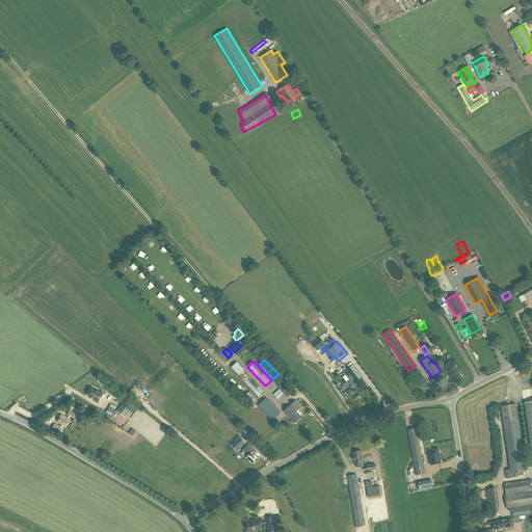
[(237,362),(232,367),(244,381),(259,397),(264,392),(237,362)]
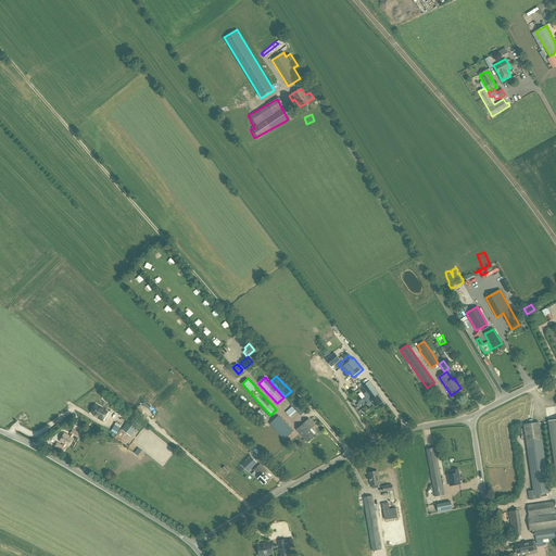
[(369,381),(359,389),(368,401),(370,400),(375,407),(381,402),(377,395),(379,394),(369,381)]
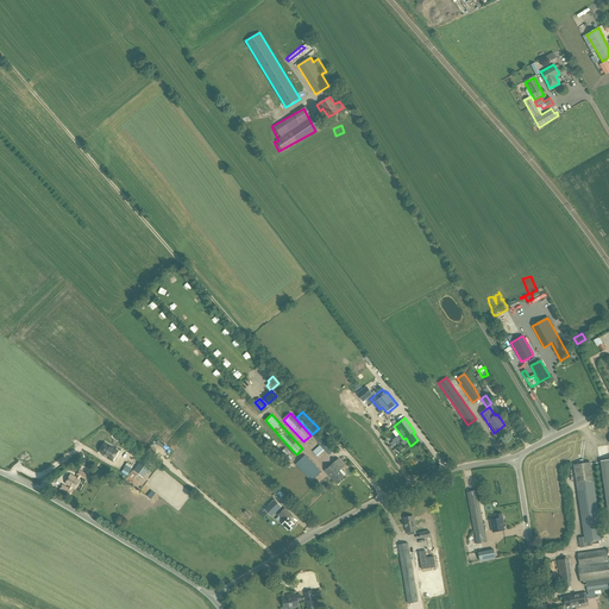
[(469,426),(465,429),(470,437),(475,434),(469,426)]
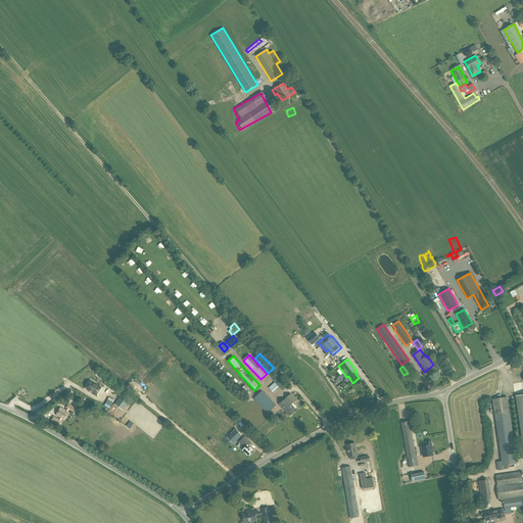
[(276,382),(281,377),(276,372),(271,377),(276,382)]
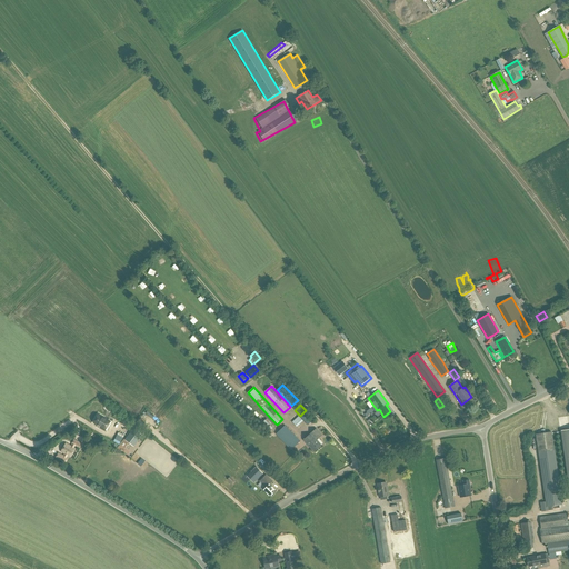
[(306,410),(300,416),(308,425),(313,419),(306,410)]
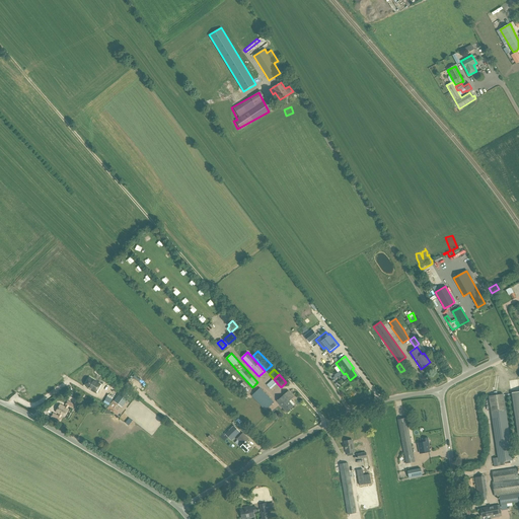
[(337,380),(340,384),(345,380),(342,376),(337,380)]
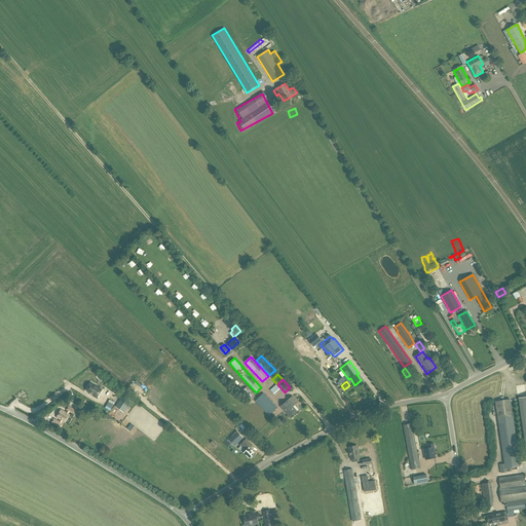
[(98,398),(102,389),(91,383),(86,390),(98,398)]
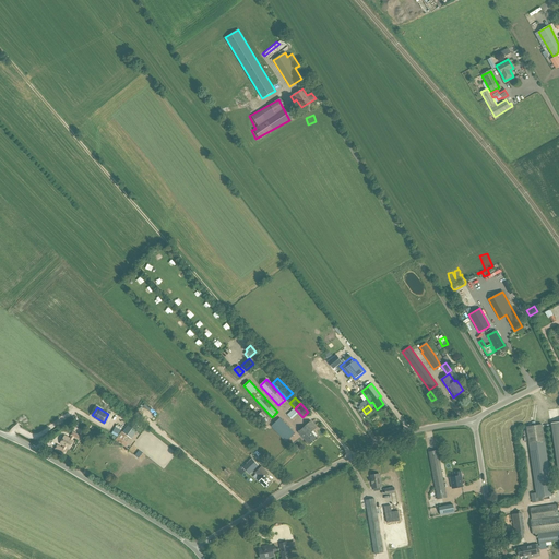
[(256,416),(264,423),(269,418),(260,411),(256,416)]
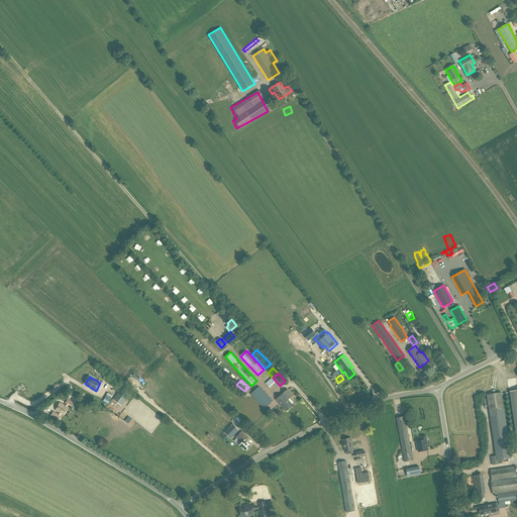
[(85,386),(74,390),(76,397),(87,394),(85,386)]
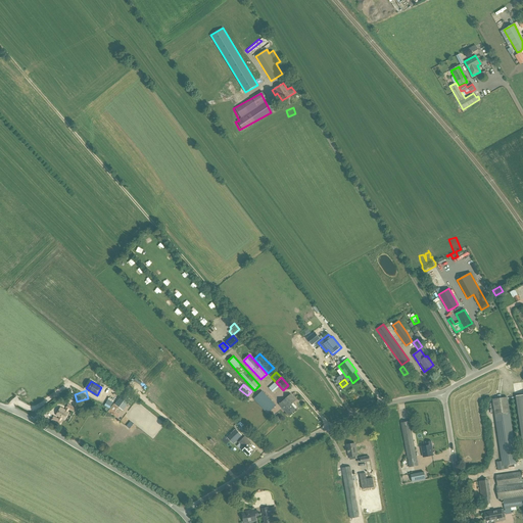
[(262,390),(253,398),(268,414),(276,406),(262,390)]
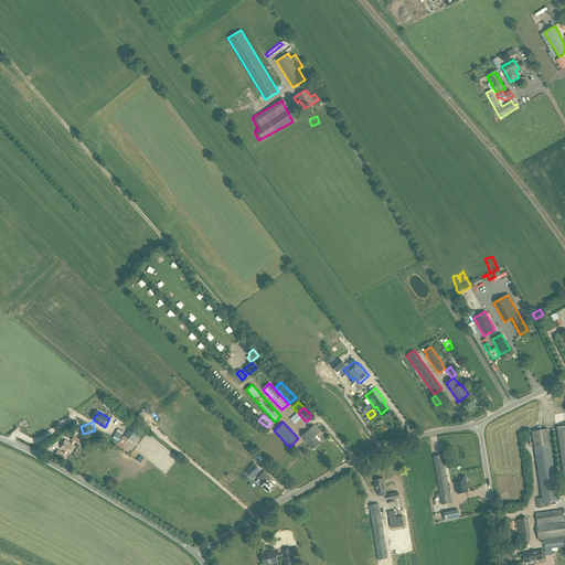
[(141,433),(132,426),(125,437),(132,444),(141,433)]
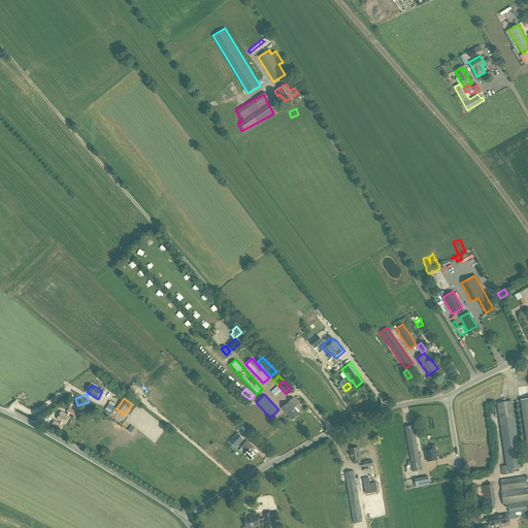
[(293,398),(282,408),(291,420),(298,414),(294,408),(299,404),(293,398)]
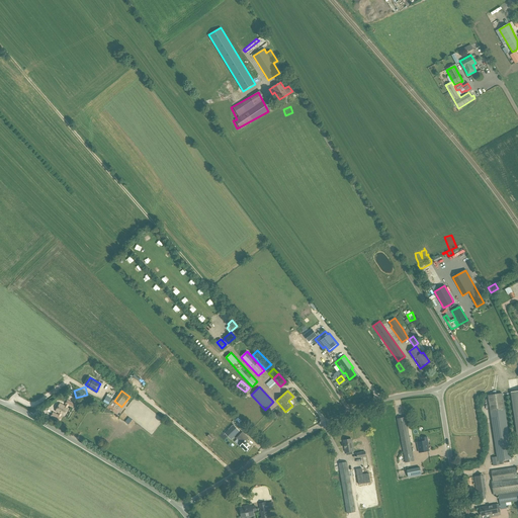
[(504,394),(491,396),(496,432),(492,432),(494,446),(498,446),(499,457),(495,457),(496,465),(512,463),(504,394)]
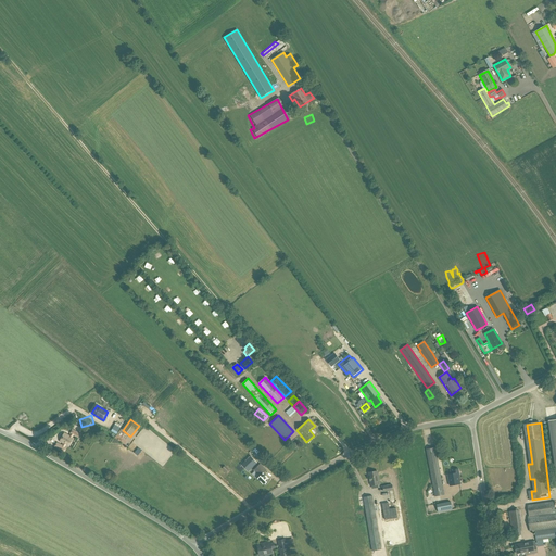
[(71,434),(70,437),(65,433),(60,441),(64,443),(62,446),(58,443),(54,447),(63,452),(65,447),(64,447),(66,445),(70,447),(74,439),(72,438),(74,436),(80,439),(83,436),(73,430),(71,433),(71,434)]
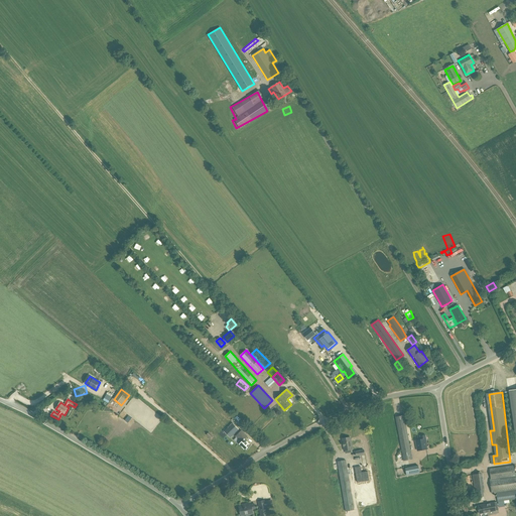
[(404,415),(395,417),(404,461),(412,459),(404,415)]
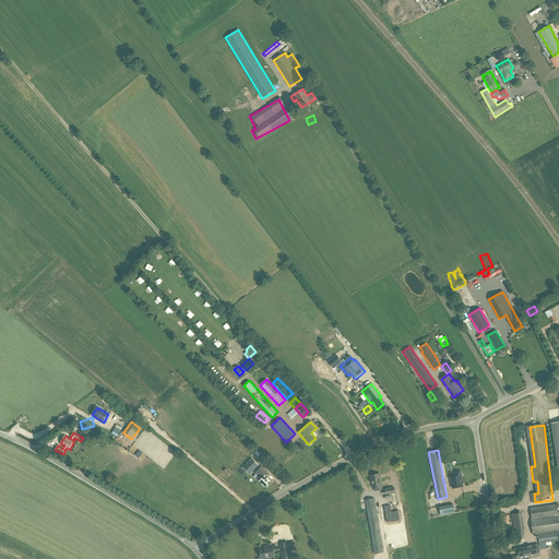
[(251,459),(242,468),(249,475),(259,465),(251,459)]
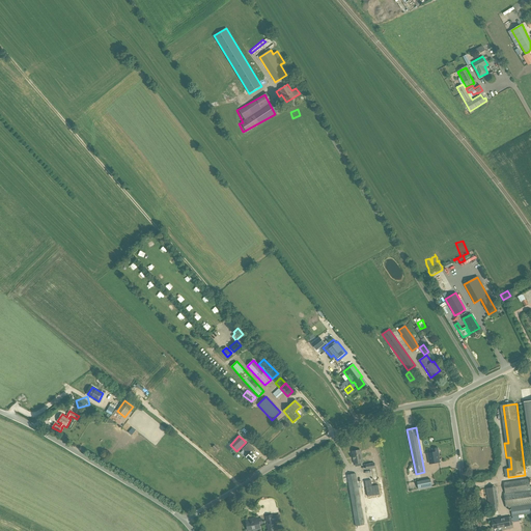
[(248,443),(243,449),(249,454),(246,457),(252,463),(253,463),(254,463),(255,463),(256,460),(257,459),(256,458),(257,457),(252,452),(254,449),(248,443)]
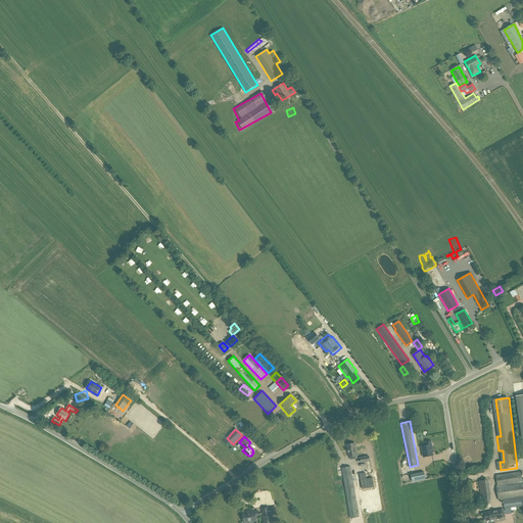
[(427,445),(421,446),(423,457),(433,455),(432,448),(433,448),(431,441),(426,442),(427,445)]
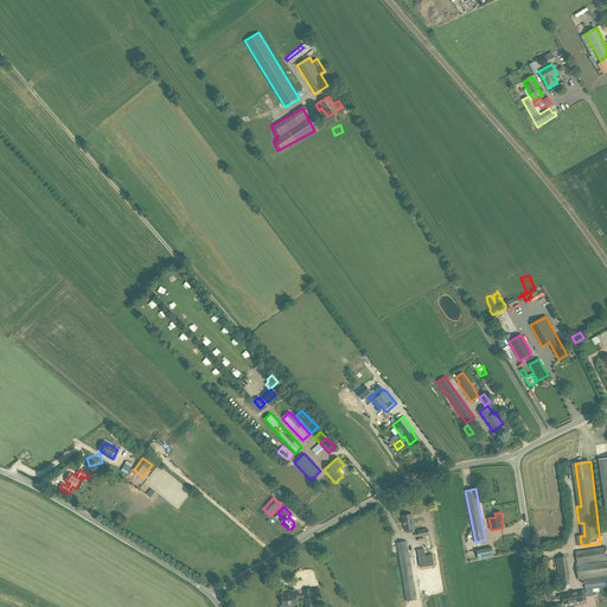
[(411,515),(402,516),(404,530),(415,529),(411,515)]
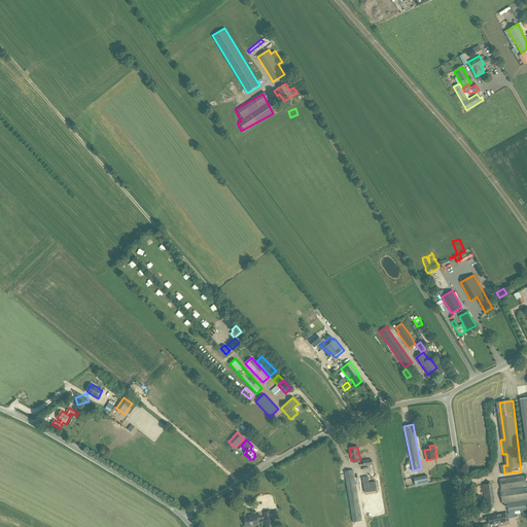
[(353,469),(344,471),(353,522),(361,521),(353,469)]
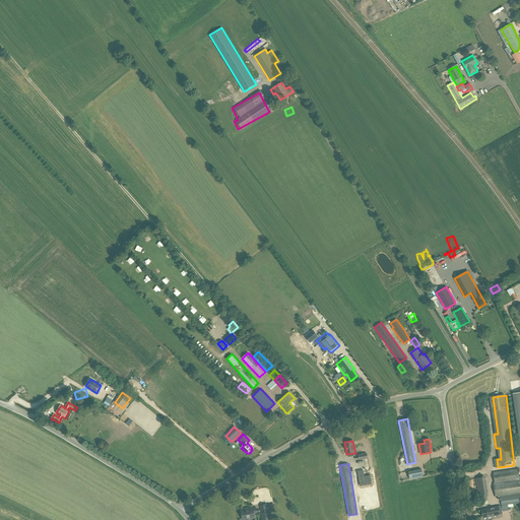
[(421,469),(408,471),(409,479),(423,476),(421,469)]
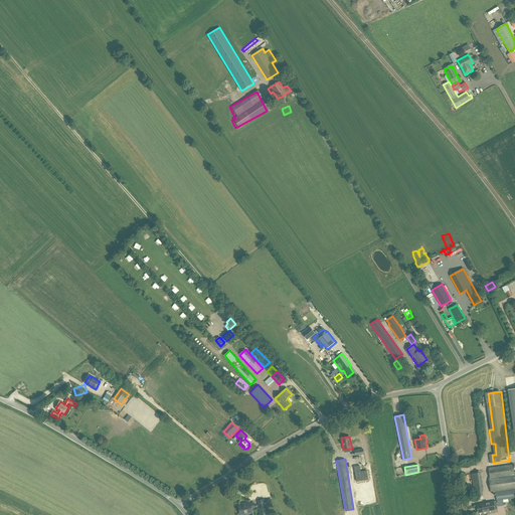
[(514,465),(491,468),(493,493),(498,492),(499,501),(503,501),(503,506),(506,506),(506,500),(514,499),(514,465)]
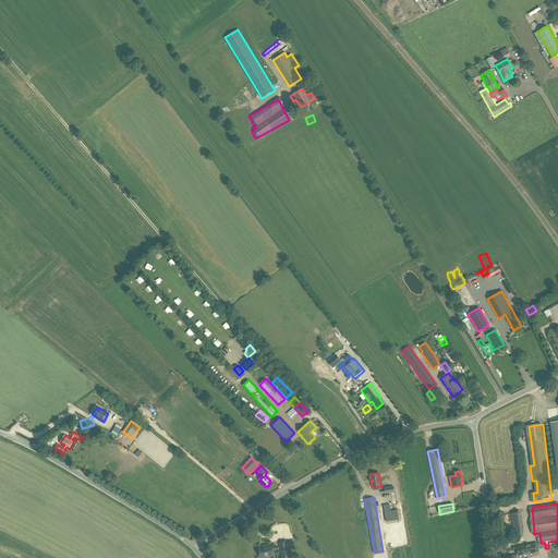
[(390,505),(384,506),(386,522),(399,520),(398,510),(391,511),(390,505)]
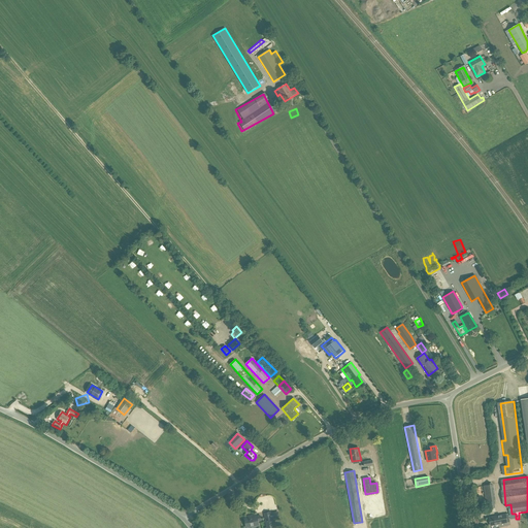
[(494,484),(484,486),(487,502),(497,500),(494,484)]
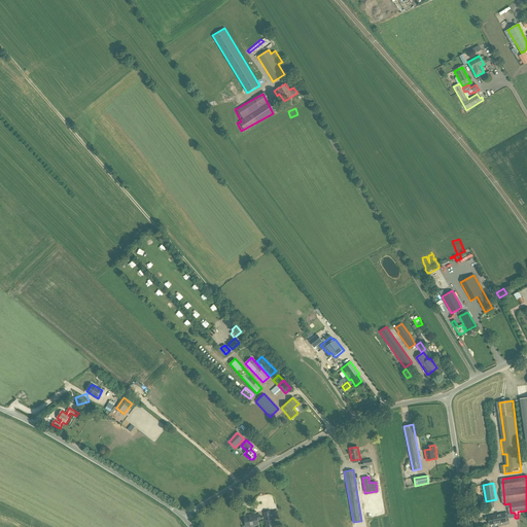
[(273,526),(270,511),(264,513),(266,526),(273,526)]
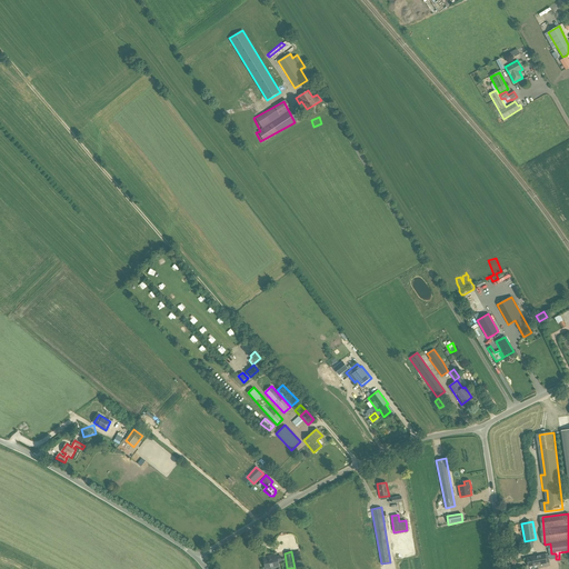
[(278,561),(281,561),(280,556),(277,557),(277,555),(268,557),(268,558),(263,559),(263,560),(265,560),(266,563),(265,563),(266,568),(279,566),(278,561)]
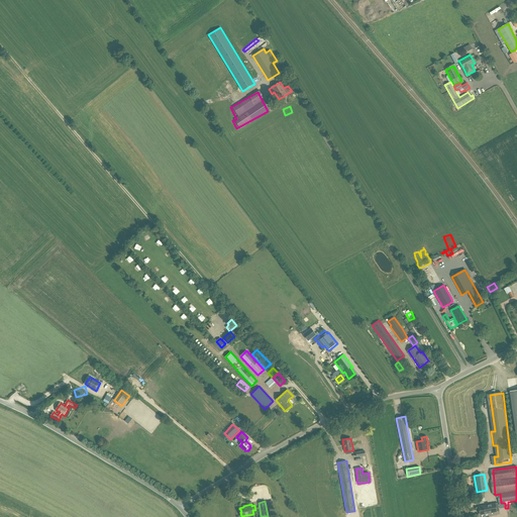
[(495,504),(479,507),(480,515),(497,512),(495,504)]
